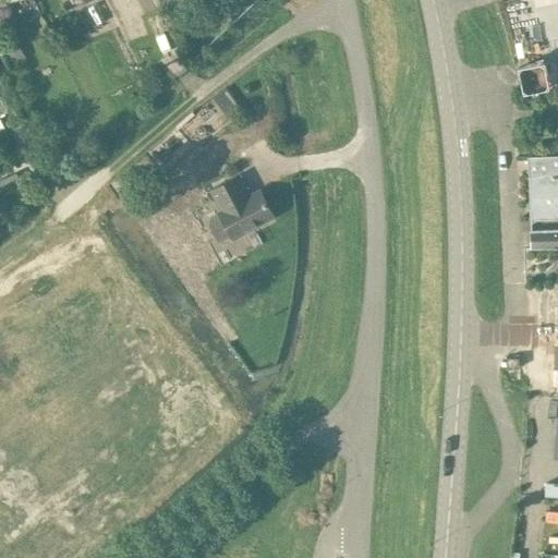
[(164,0),(171,14),(194,0),(164,0)]
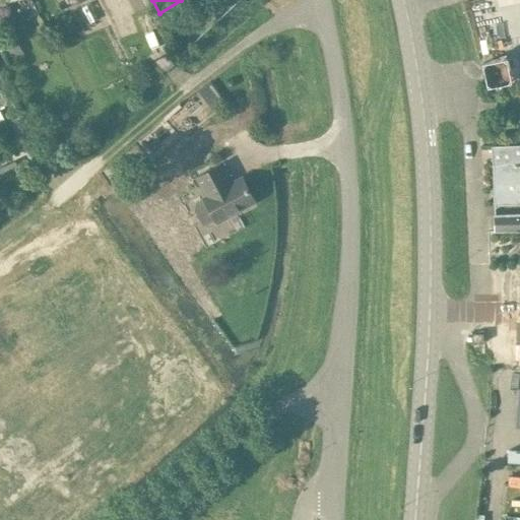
[(210,81),(197,90),(210,108),(222,99),(210,81)]
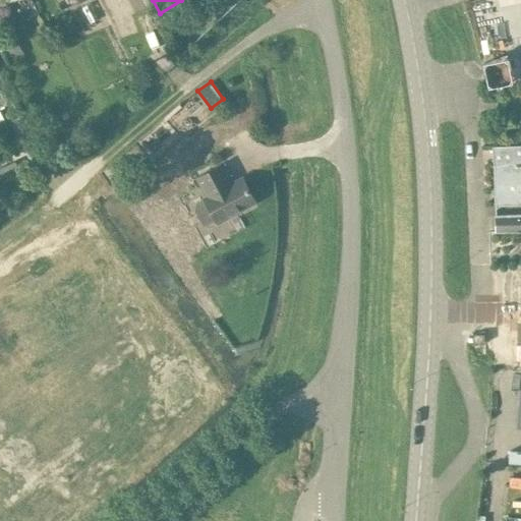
[(520,145),(491,147),(493,165),(494,165),(496,206),(520,204),(520,145)]
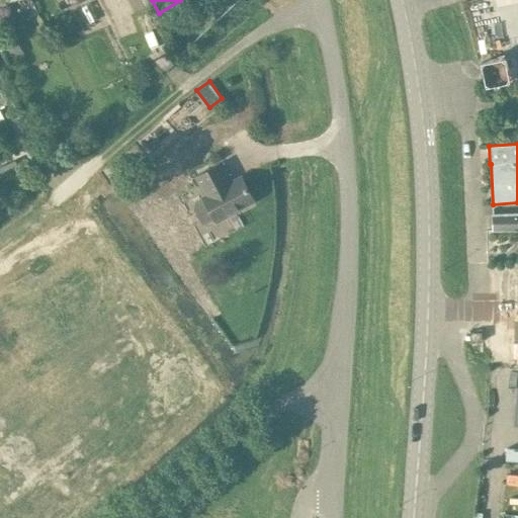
[(15,160),(0,166),(0,182),(21,174),(15,160)]
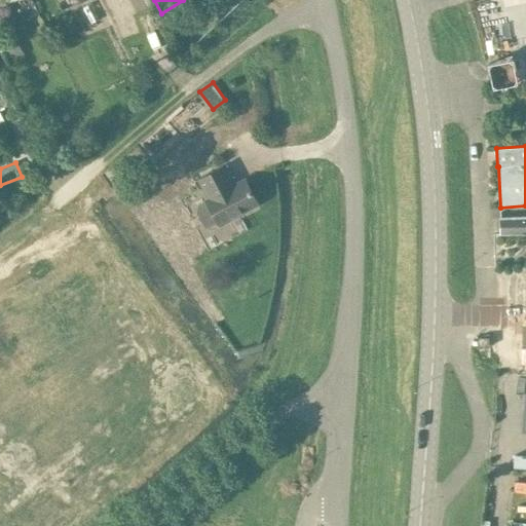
[(205,200),(198,204),(196,212),(204,226),(212,229),(219,225),(257,204),(243,179),(233,185),(223,166),(198,180),(209,198),(205,200)]
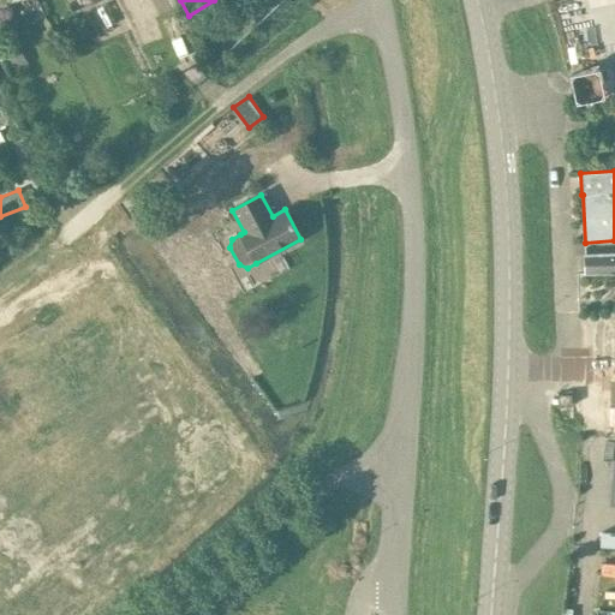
[(614,252),(584,255),(585,276),(614,275),(614,311),(614,312),(614,364),(614,252)]
